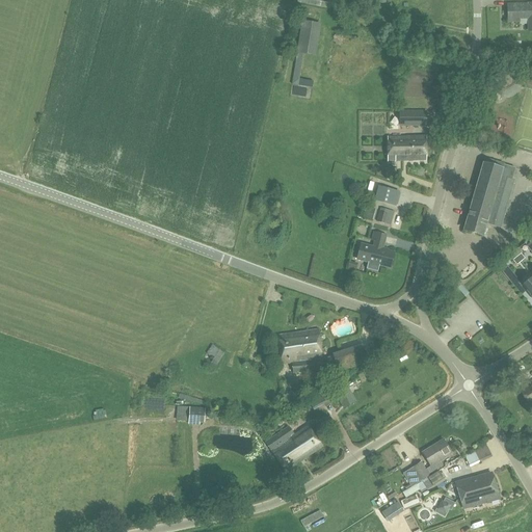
[(531,31),(531,0),(531,4),(507,4),(508,19),(527,19),(528,32),(531,31)]
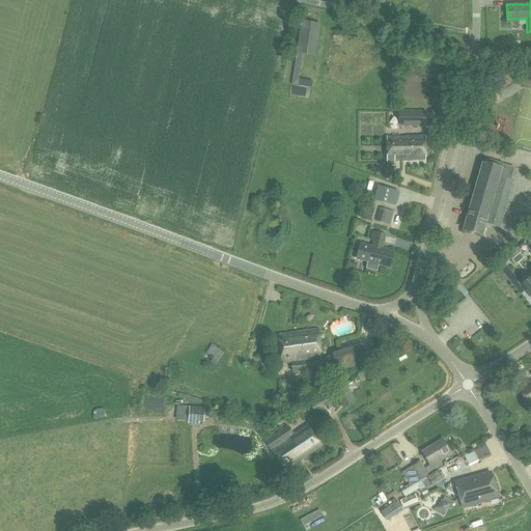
[(315,56),(320,24),(302,21),(296,53),(315,56)]
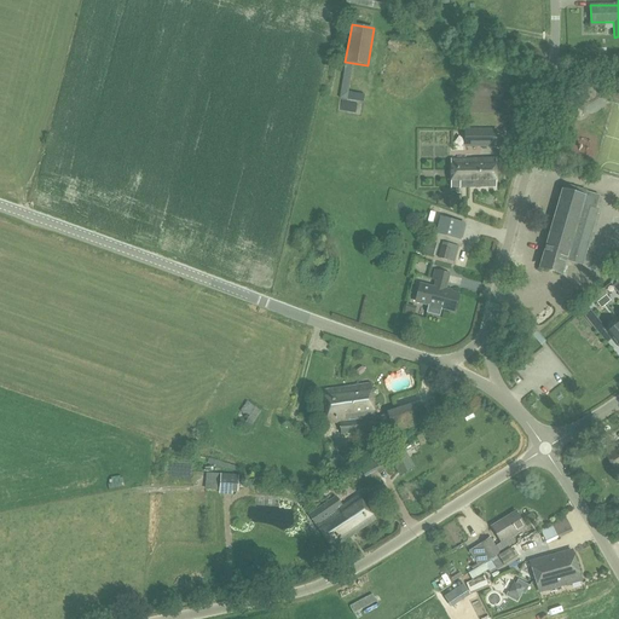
[(474,129),(474,146),(496,146),(496,129),(474,129)]
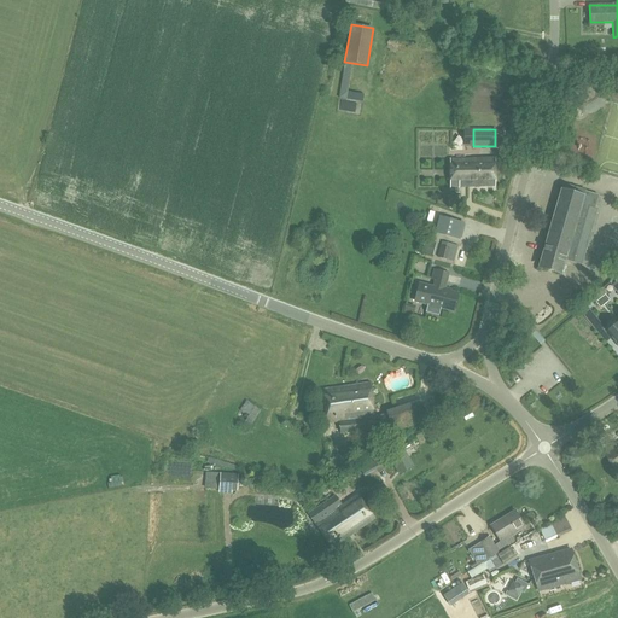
[(450,159),(450,187),(495,186),(495,158),(450,159)]
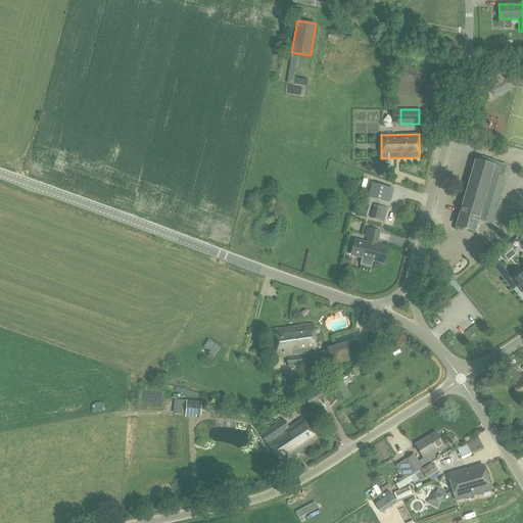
[(495,160),(477,155),(475,161),(475,160),(457,226),(475,231),(479,220),(492,224),(506,180),(503,179),(507,165),(494,161),(495,160)]
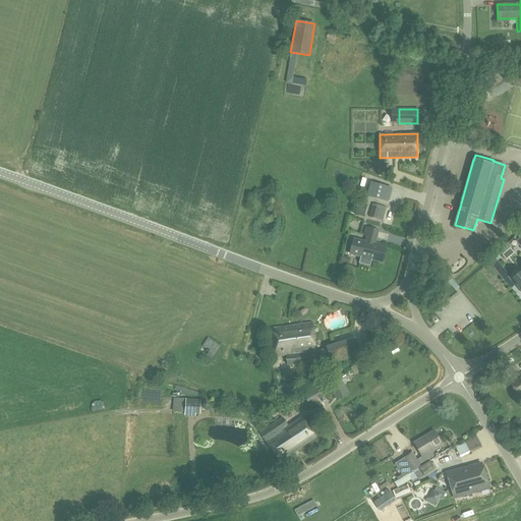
[(388,165),(380,165),(380,174),(388,174),(388,165)]
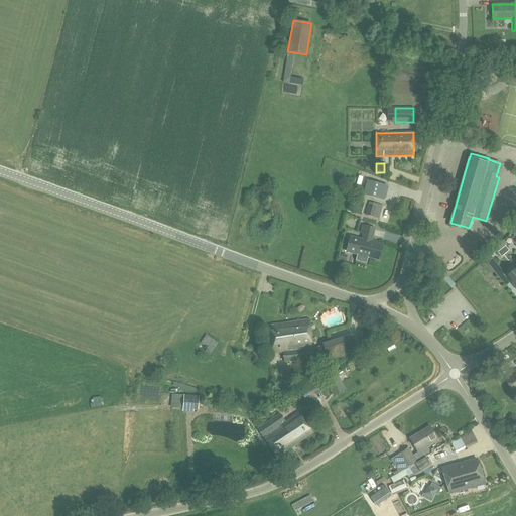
[(384,185),(367,180),(364,194),(381,199),(384,185)]
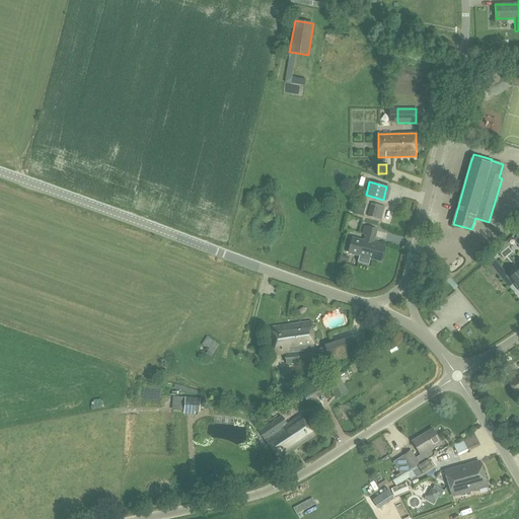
[(355,212),(364,214),(366,204),(357,202),(355,212)]
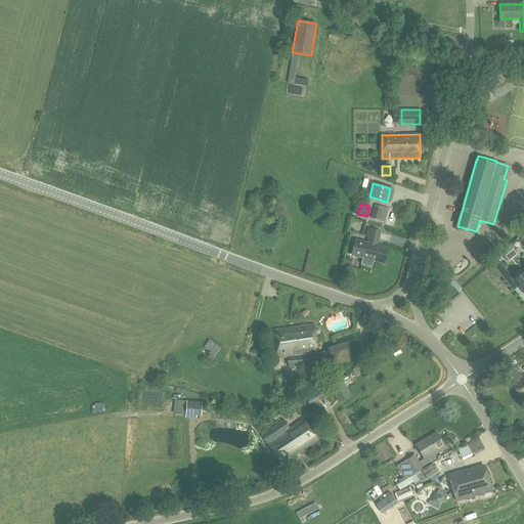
[(370,217),(385,221),(389,208),(375,204),(370,217)]
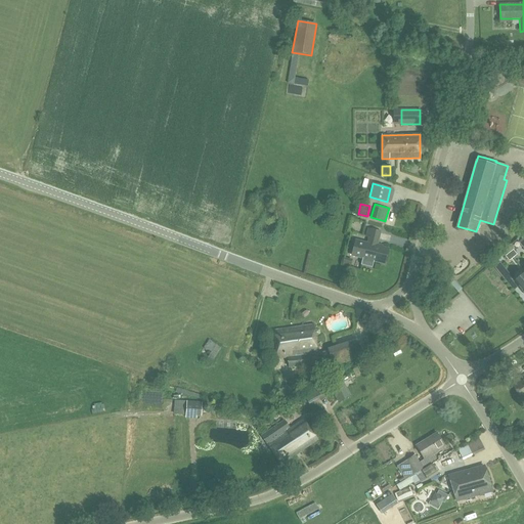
[(382,246),(378,245),(381,231),(367,227),(364,236),(367,237),(366,243),(355,239),(351,256),(362,259),(360,265),(373,268),(374,261),(384,264),(388,249),(382,247),(382,246)]
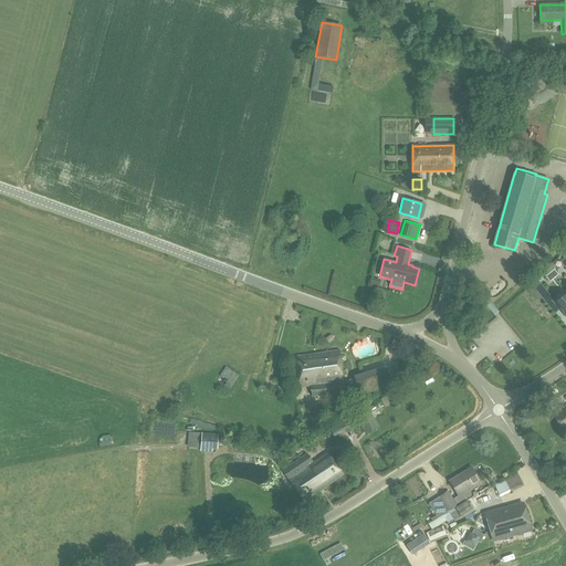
[(540,281),(548,292),(554,287),(545,276),(540,281)]
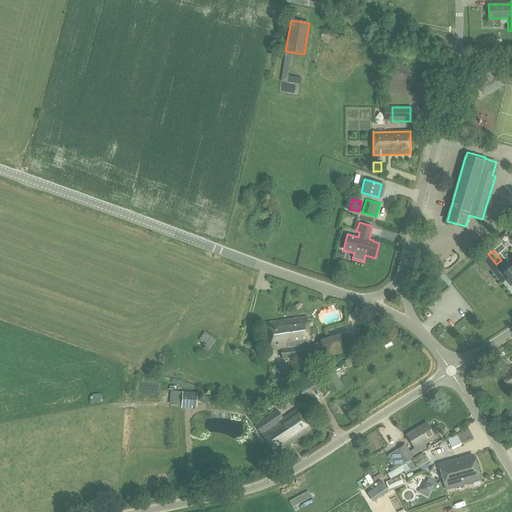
[(496,266),(488,257),(483,261),(491,271),(496,266)]
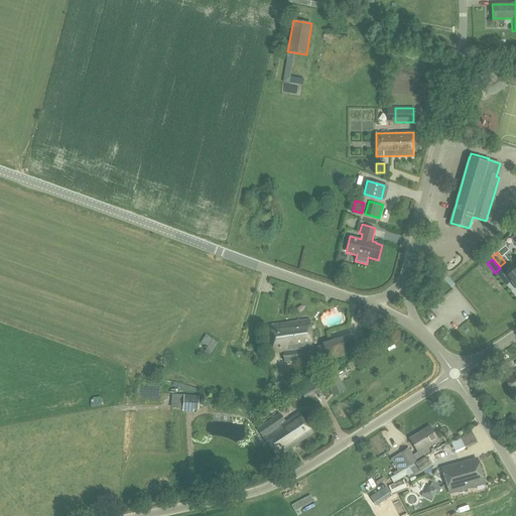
[(515,269),(507,277),(515,288),(515,269)]
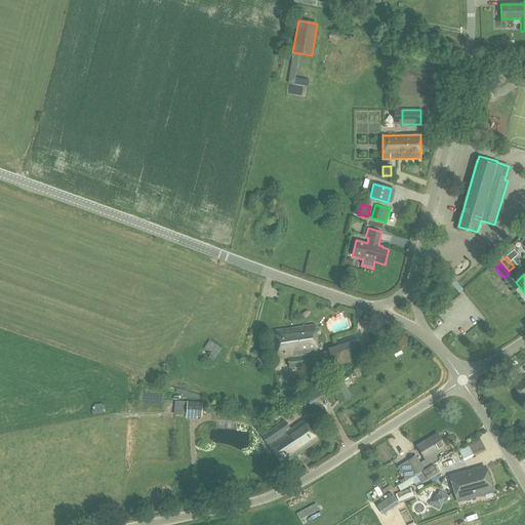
[(315,325),(294,327),(297,356),(301,356),(301,361),(307,361),(308,366),(319,365),(318,354),(315,325)]
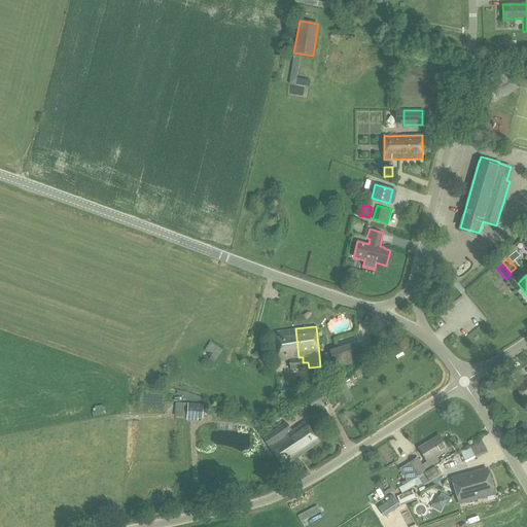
[(279,360),(288,358),(289,370),(309,367),(308,362),(303,362),(303,357),(299,357),(295,328),(275,331),(279,360)]
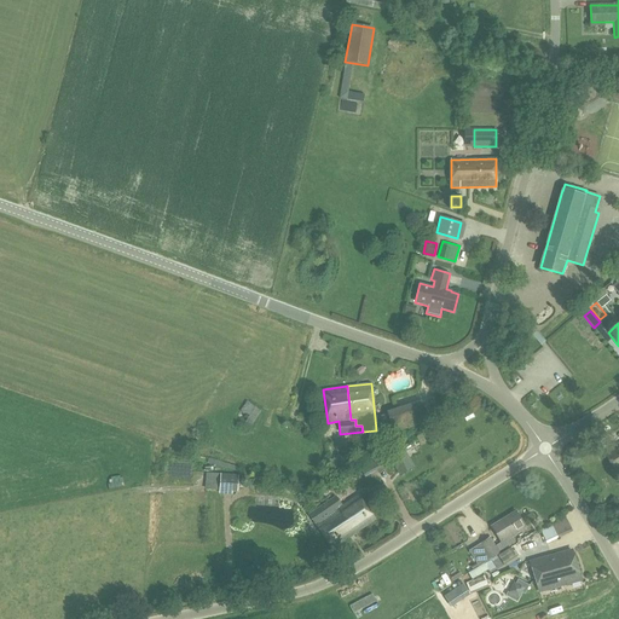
[(252,426),(261,410),(247,400),(238,415),(252,426)]
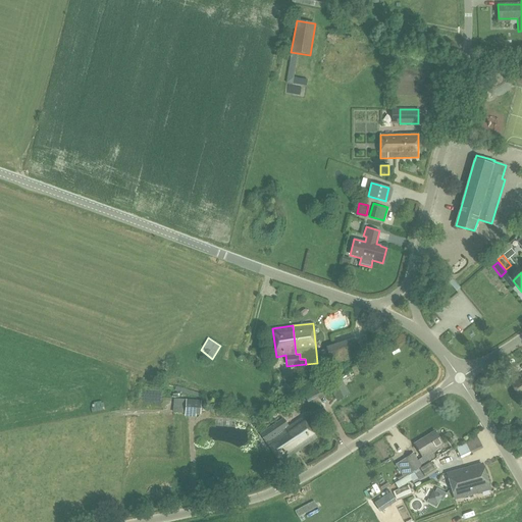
[(519,397),(521,395),(521,375),(518,378),(519,379),(511,384),(519,397)]
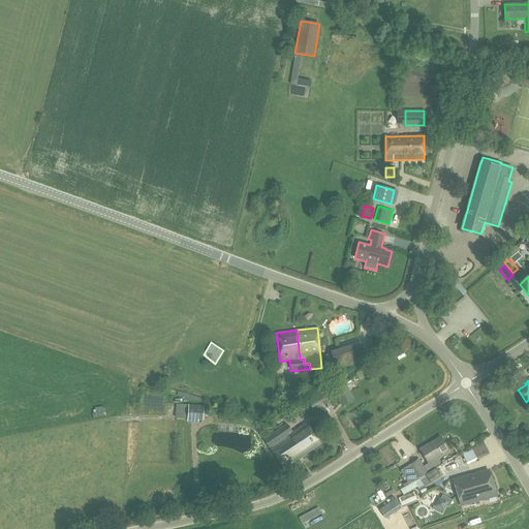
[(343,382),(333,389),(341,405),(352,399),(343,382)]
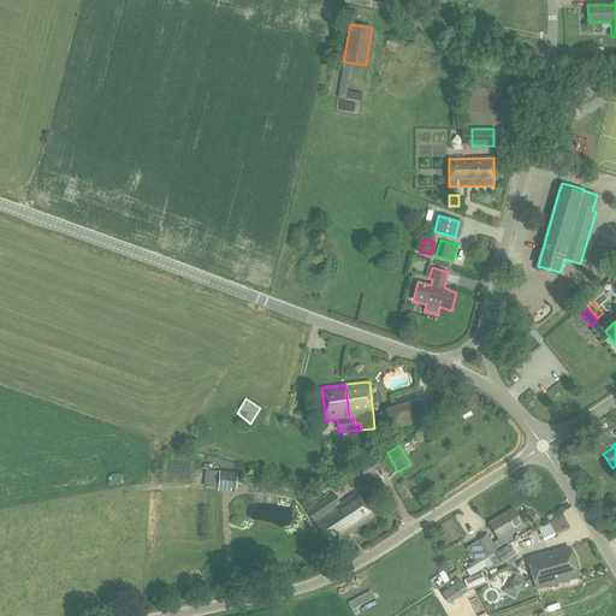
[(326,472),(349,465),(345,452),(342,454),(323,460),(326,472)]
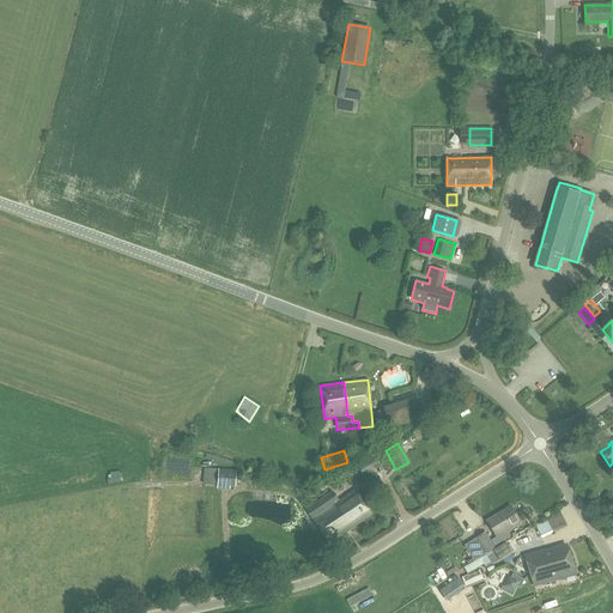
[(219,462),(208,462),(208,472),(219,473),(219,462)]
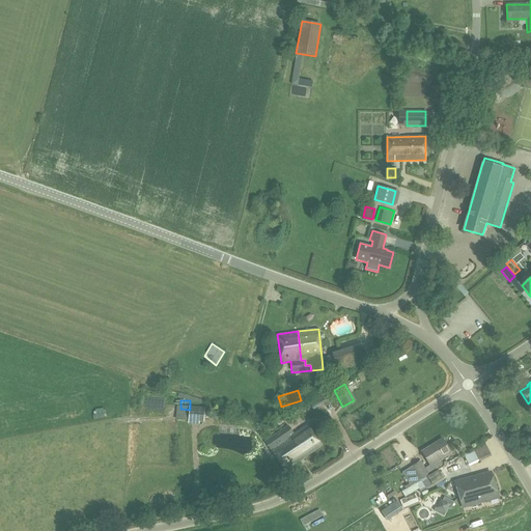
[(308,423),(295,434),(288,426),(273,436),(272,435),(263,440),(270,451),(271,450),(285,471),(323,444),(308,423)]
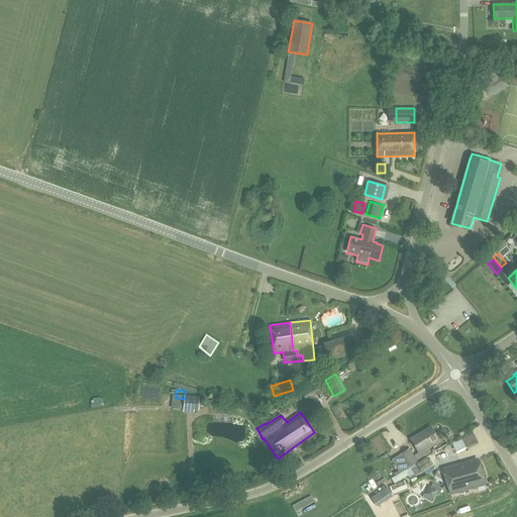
[(418,452),(428,447),(439,441),(431,427),(411,439),(418,452)]
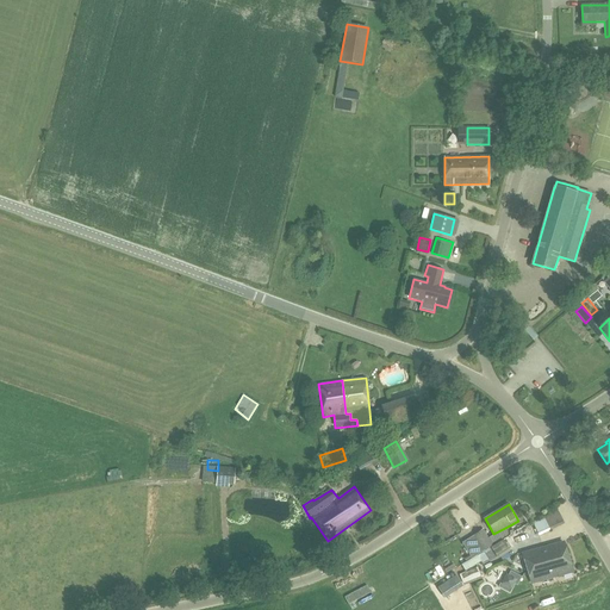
[(558,511),(546,517),(552,529),(564,523),(558,511)]
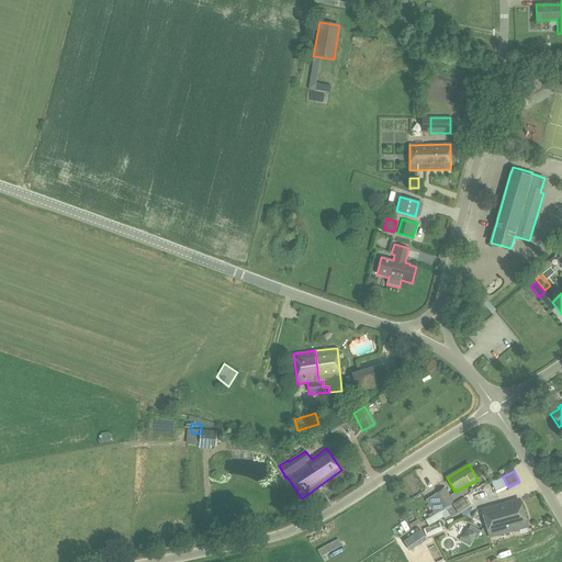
[(454,492),(450,495),(445,487),(431,496),(440,510),(454,502),(453,501),(469,493),(465,486),(454,492)]
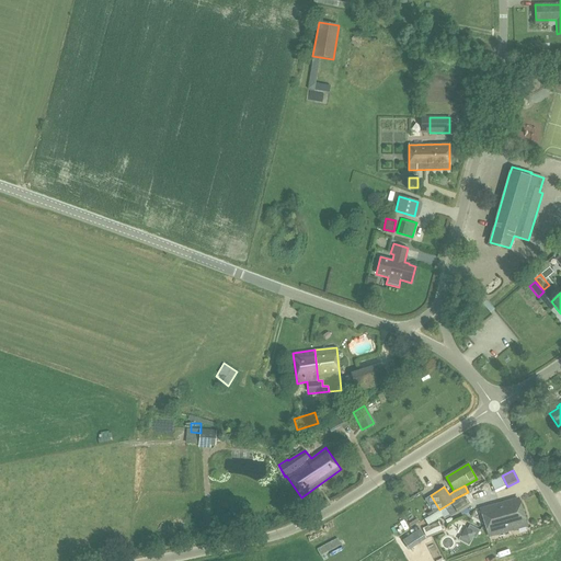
[(526,526),(518,499),(481,510),(489,536),(526,526)]
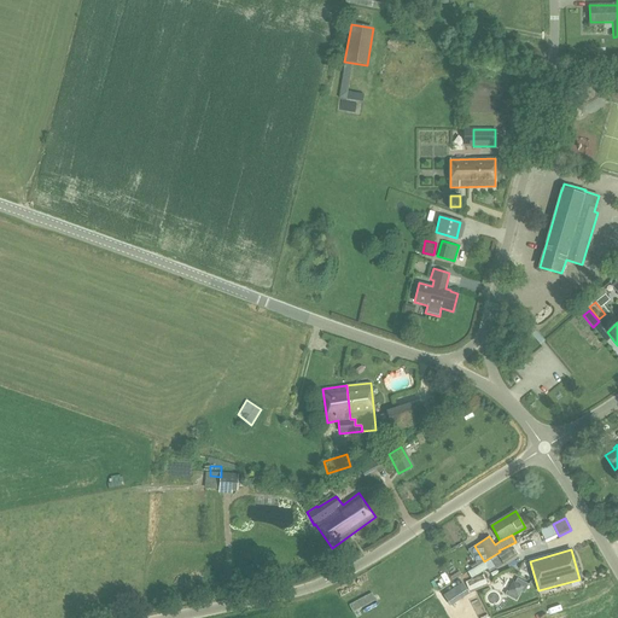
[(484,575),(467,581),(472,590),(487,584),(484,575)]
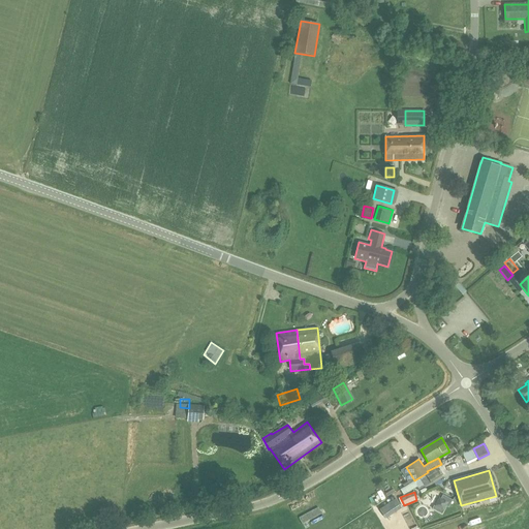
[(447,502),(439,497),(434,506),(442,511),(447,502)]
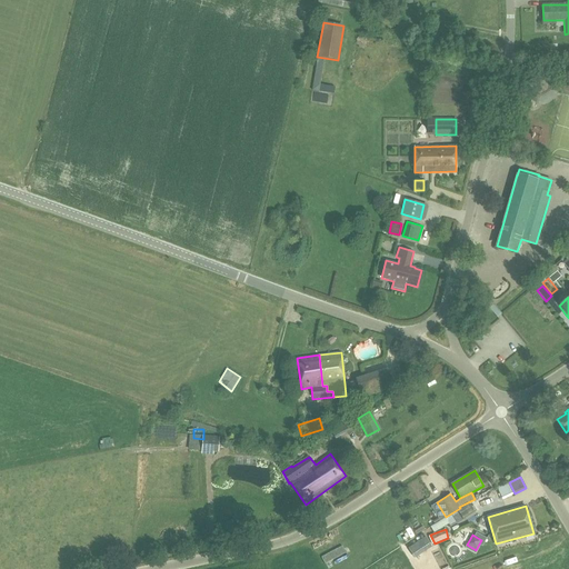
[(415,558),(420,555),(413,545),(408,549),(415,558)]
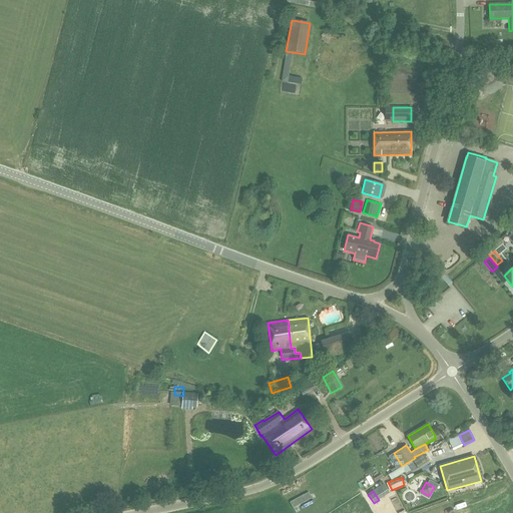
[(312,498),(309,492),(290,501),(293,508),(312,498)]
